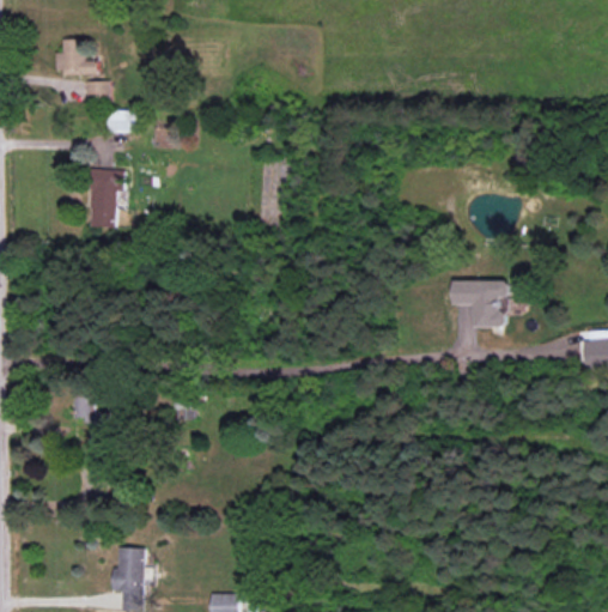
[(81,40),(60,40),(60,53),(54,53),(54,74),(96,74),(96,61),(83,61),(81,40)]
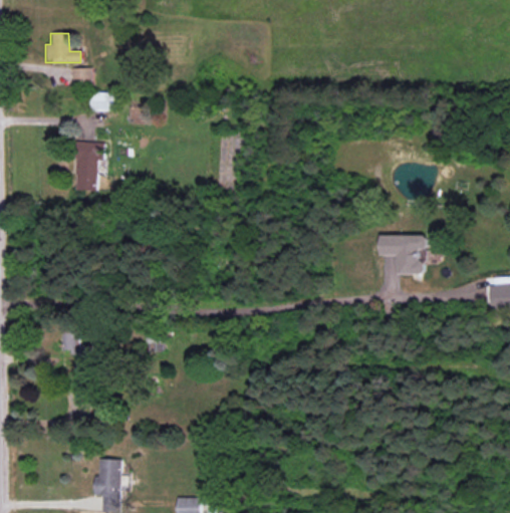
[(90,68),(70,68),(70,85),(89,85),(90,68)]
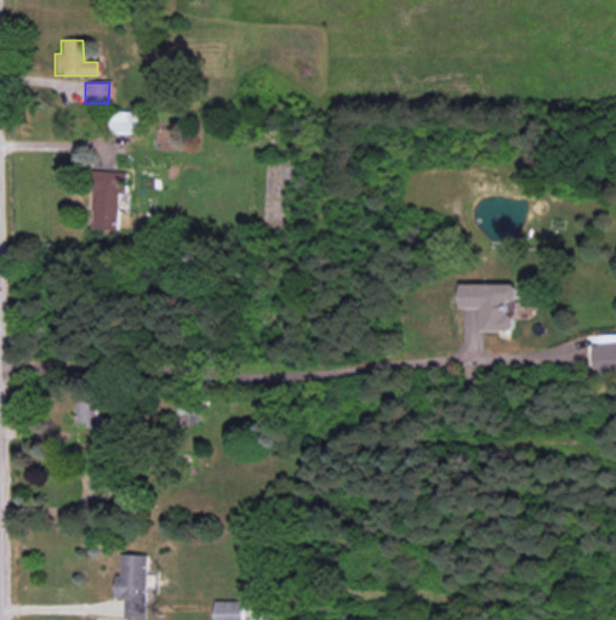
[(137,112),(108,113),(109,135),(137,135),(137,112)]
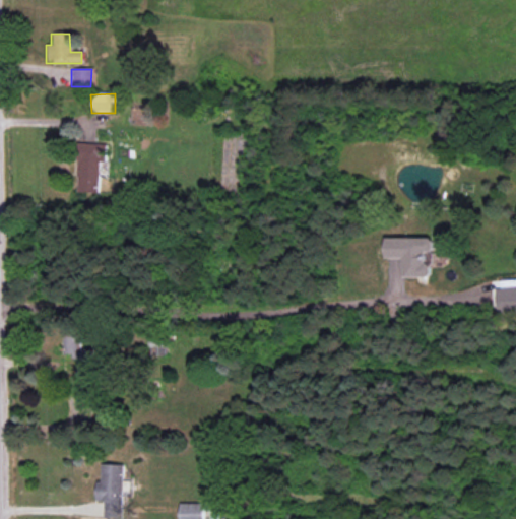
[(97,193),(98,163),(104,164),(105,144),(75,144),(74,193),(97,193)]
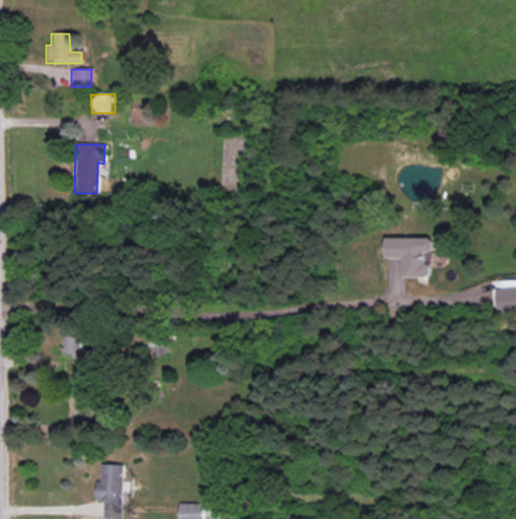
[(383,259),(400,259),(401,278),(427,277),(427,252),(431,252),(431,238),(383,239),(383,259)]
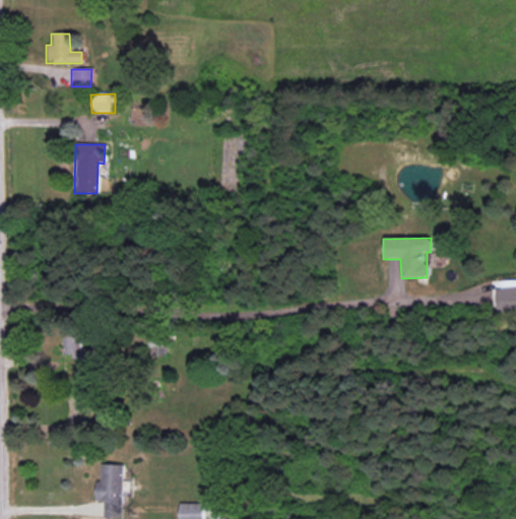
[(74,379),(92,379),(92,349),(78,349),(78,336),(61,336),(61,357),(74,357),(74,379)]
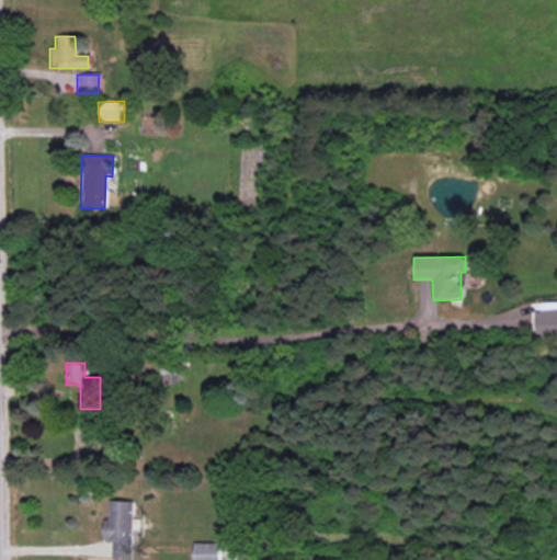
[(159,367),(159,384),(174,384),(175,367),(159,367)]
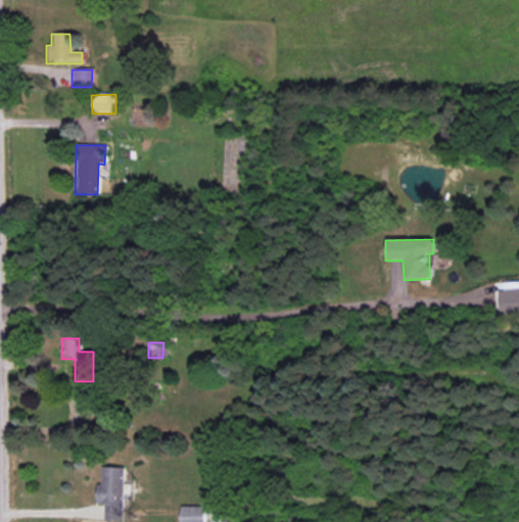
[(123,468),(99,467),(99,485),(95,484),(94,505),(102,505),(102,521),(122,521),(123,468)]
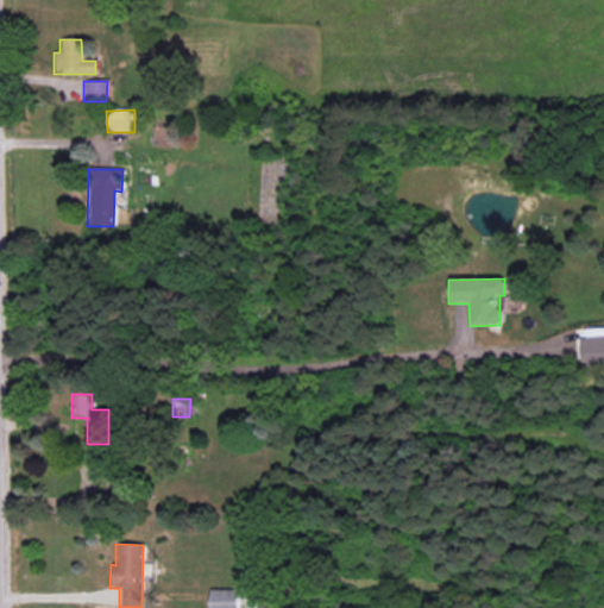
[(236,607),(236,590),(207,590),(207,607),(236,607)]
